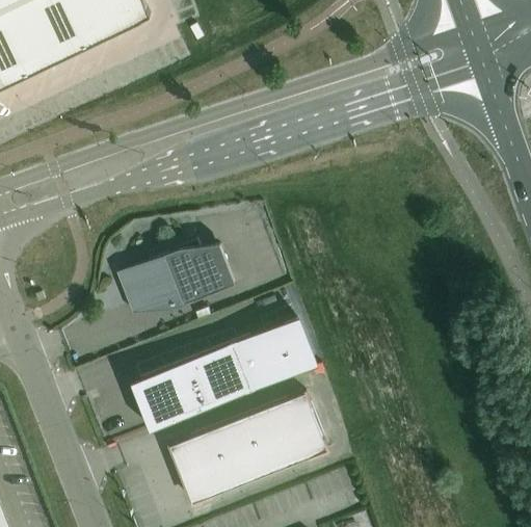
[(129,0),(0,0),(0,98),(142,30),(129,0)]
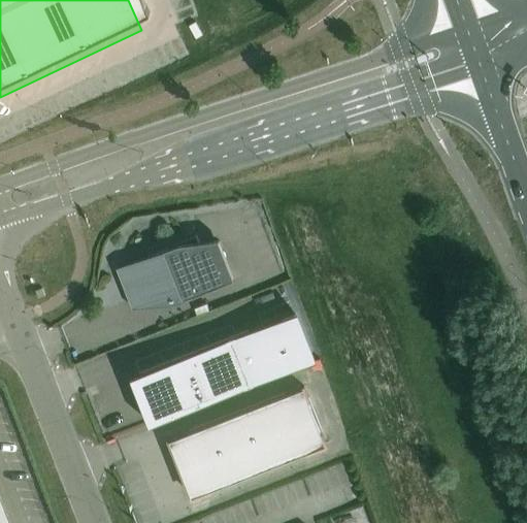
[(217,242),(197,244),(194,238),(146,258),(147,259),(117,271),(131,313),(166,308),(233,283),(217,242)]
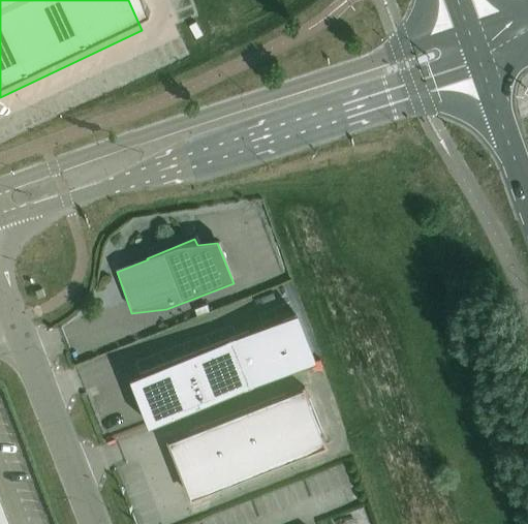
[(238,340),(137,379),(155,423),(148,426),(149,429),(314,364),(296,316),(238,339),(238,340)]
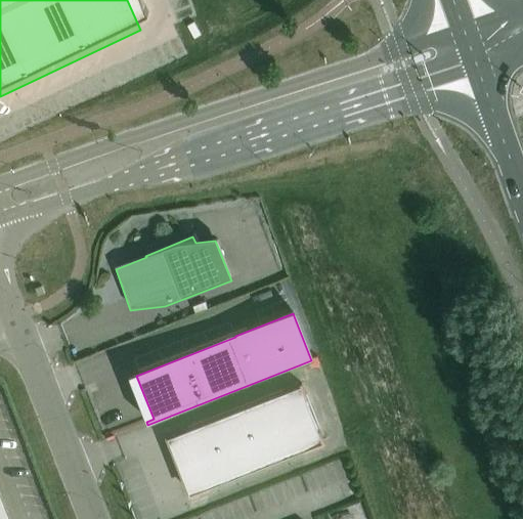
[(167,440),(188,495),(321,444),(300,388),(167,440)]
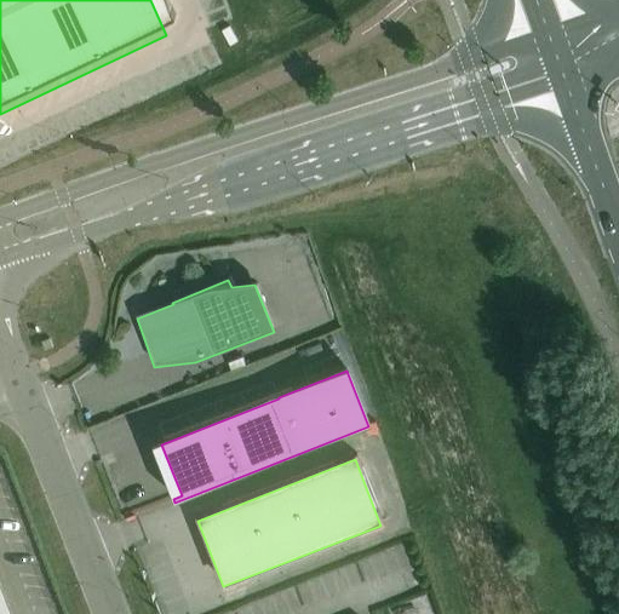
[(141,587),(152,612),(171,603),(160,579),(141,587)]
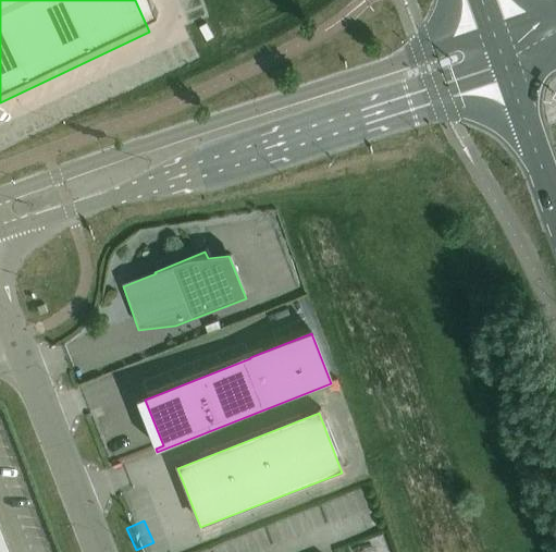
[(9,551),(0,529),(0,551),(9,551)]
